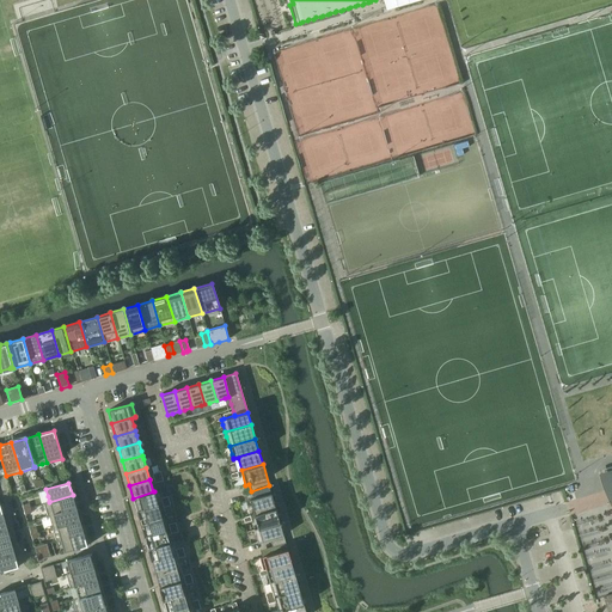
[(251,491),(254,499),(271,493),(269,485),(251,491)]
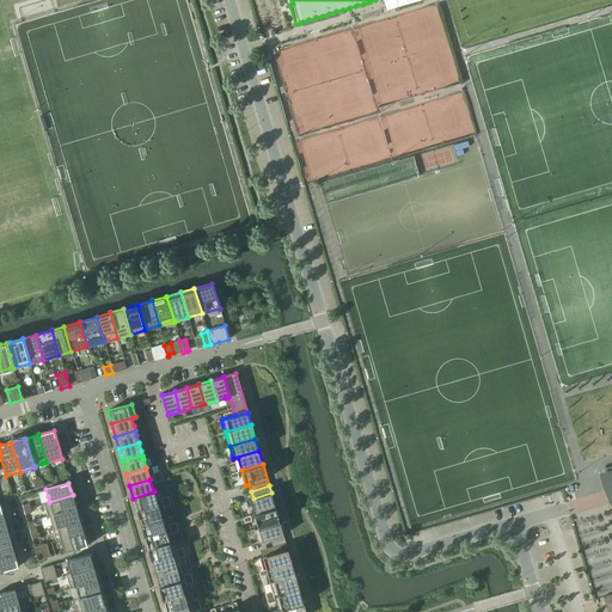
[(133,499),(136,510),(163,503),(161,502),(158,503),(154,491),(133,499)]
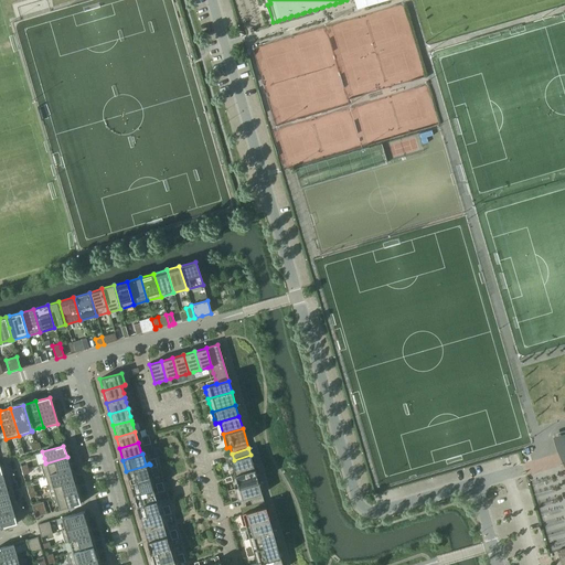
[(231,460),(235,476),(254,469),(251,455),(234,460),(231,460)]
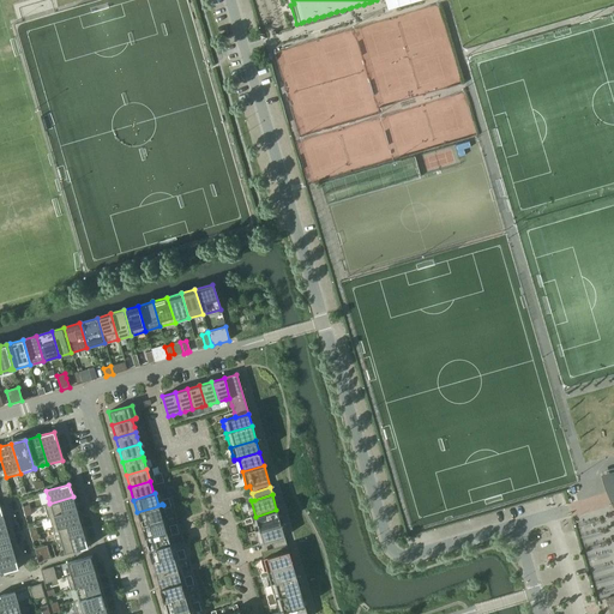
[(48,519),(49,518),(49,517),(77,510),(73,497),(49,504),(49,503),(44,505),(48,519)]
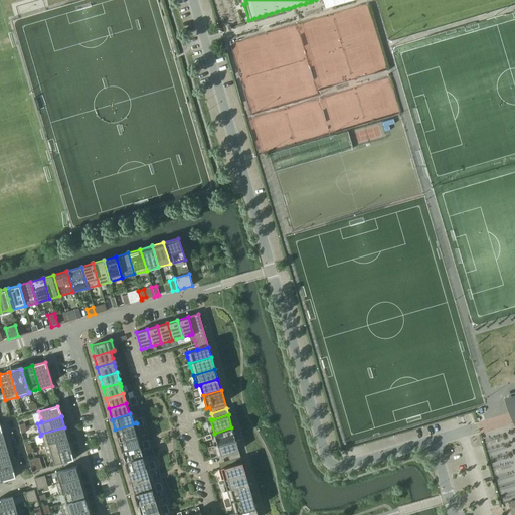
[(115,430),(119,441),(140,435),(138,426),(137,423),(115,430)]
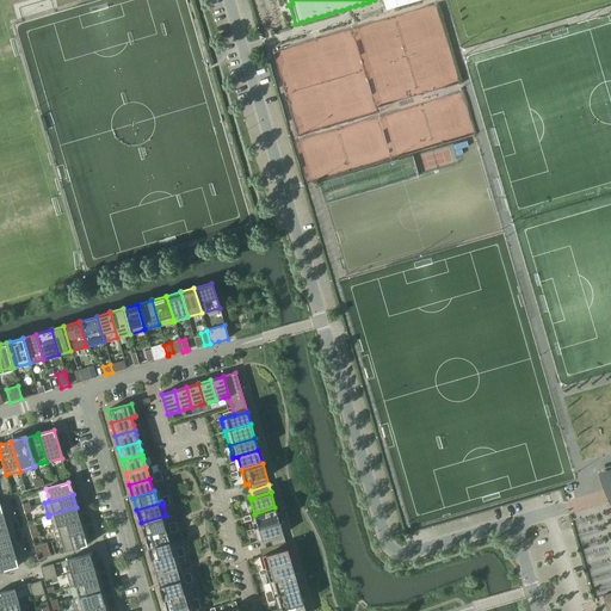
[(49,514),(49,516),(50,518),(53,528),(80,519),(76,507),(49,514)]
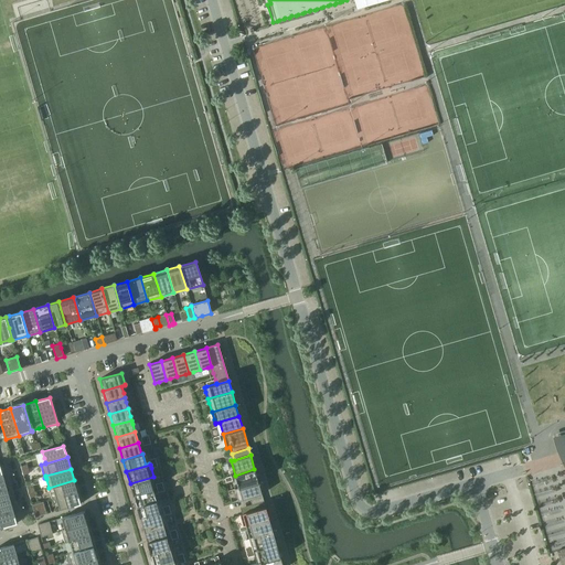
[(234,489),(235,489),(258,482),(254,469),(235,476),(238,488),(234,489)]
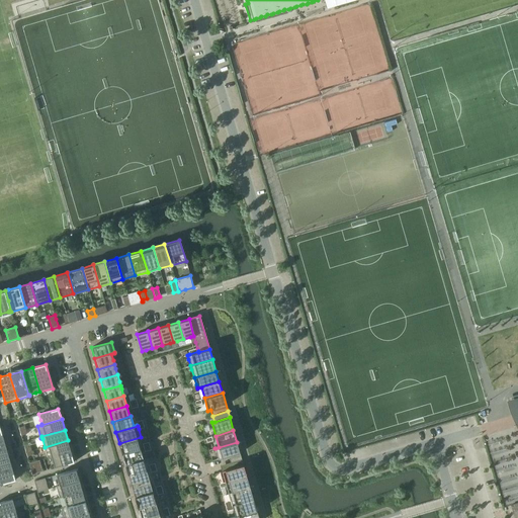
[(119,443),(122,454),(141,449),(138,439),(141,438),(141,437),(119,443)]
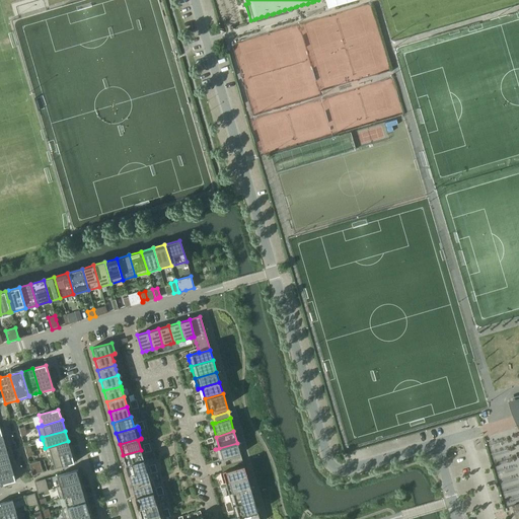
[(68,441),(45,448),(48,459),(52,458),(51,457),(71,452),(68,441)]
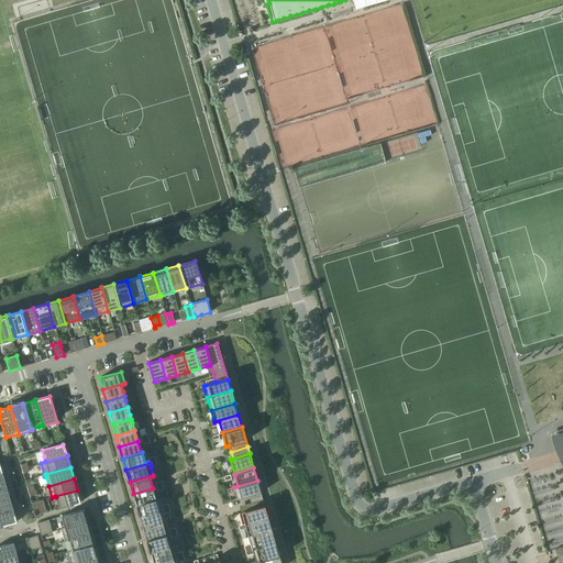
[(257,481),(234,487),(238,499),(249,496),(261,493),(257,481)]
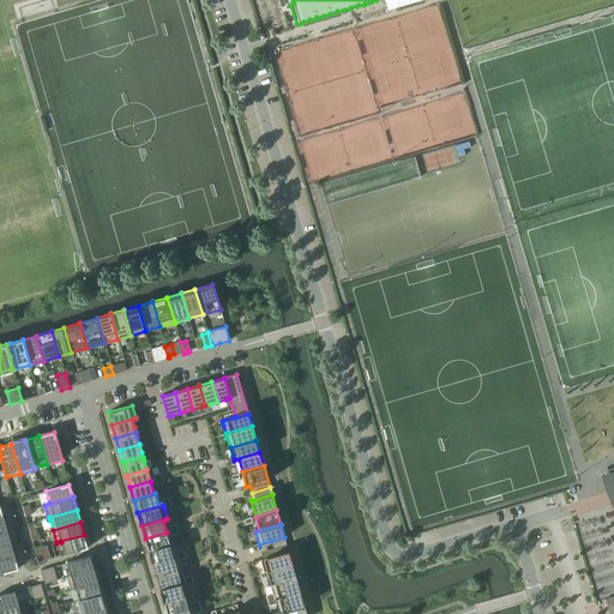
[(7,530),(0,533),(0,546),(11,543),(7,530)]
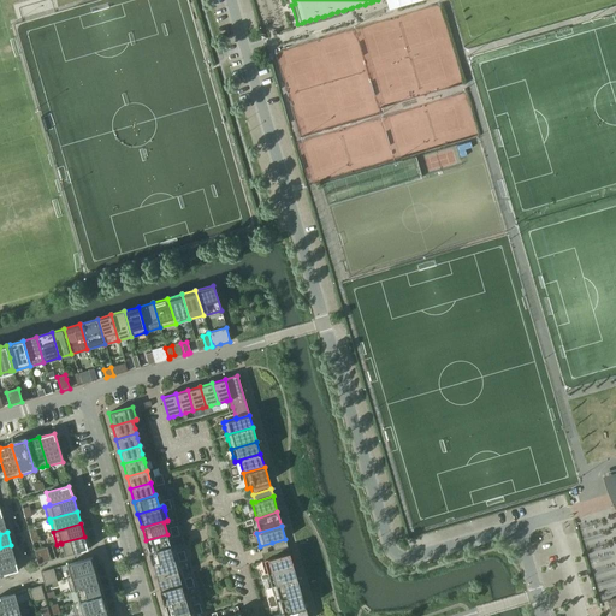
[(146,540),(149,552),(171,546),(170,545),(167,534),(146,540)]
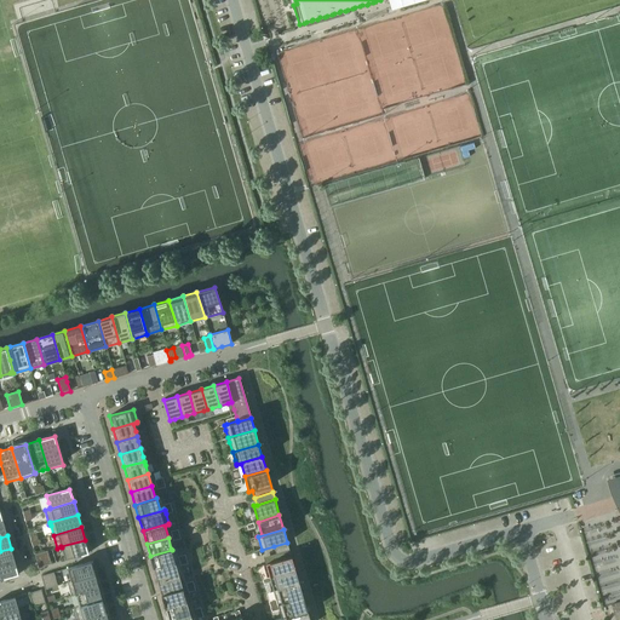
[(89,554),(85,540),(61,546),(62,547),(65,560),(89,554)]
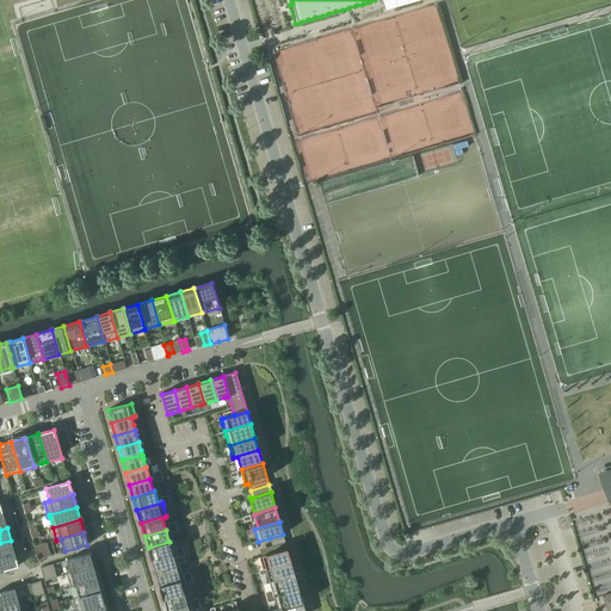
[(285,542),(283,535),(270,538),(272,545),(285,542)]
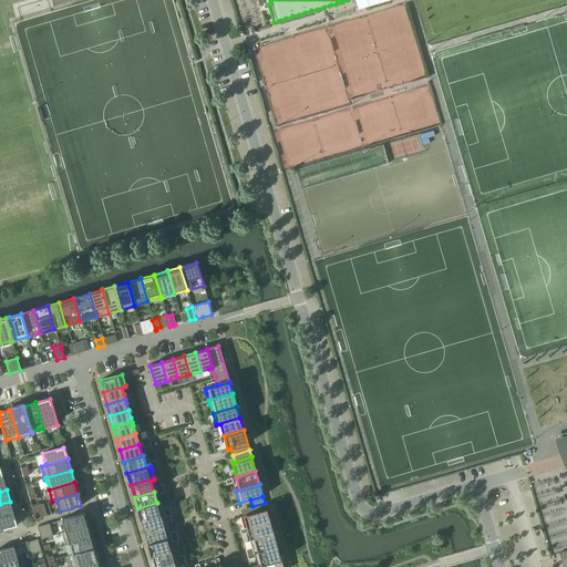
[(137,508),(141,521),(164,513),(163,509),(161,501),(156,502),(157,503),(137,508)]
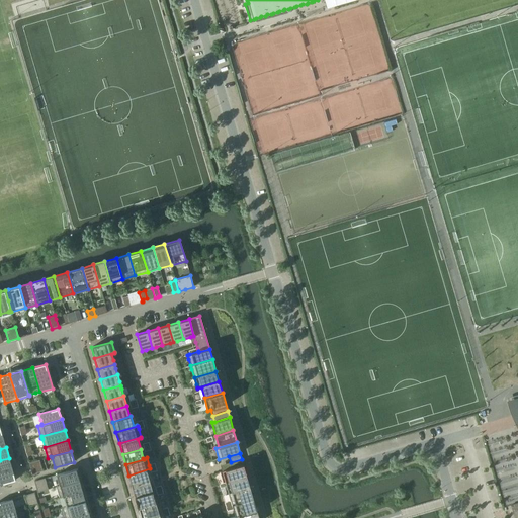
[(0,471),(12,468),(9,458),(0,460),(0,471)]
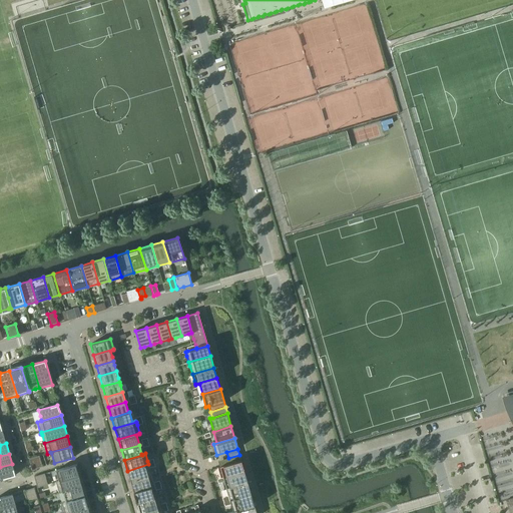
[(219,467),(222,478),(244,471),(239,455),(228,458),(229,464),(219,467)]
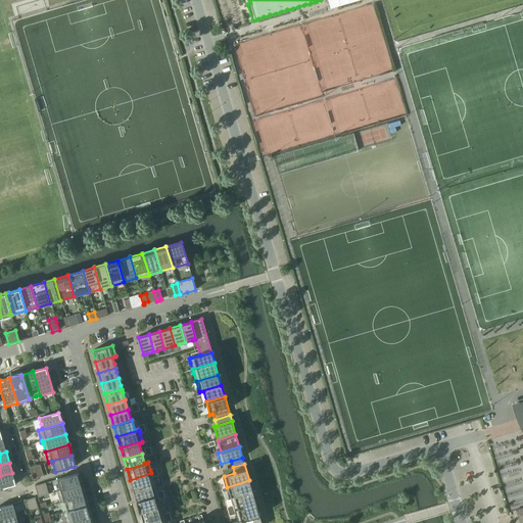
[(43,476),(41,469),(31,472),(33,479),(43,476)]
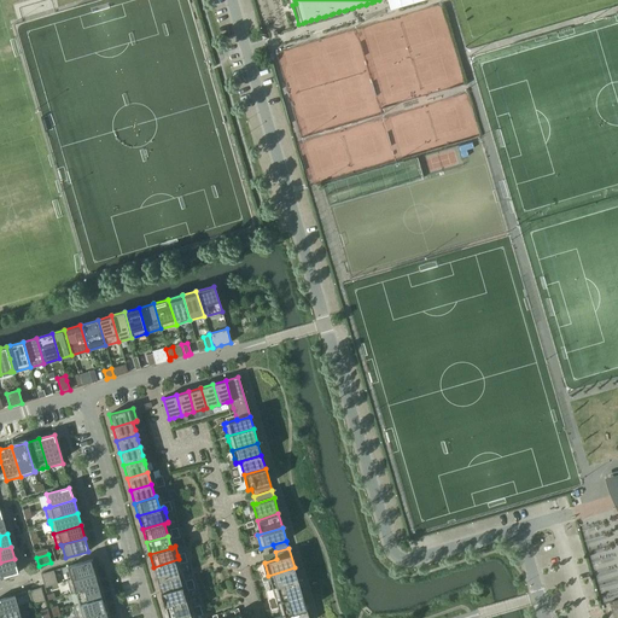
[(0,577),(18,572),(15,559),(0,563),(0,577)]
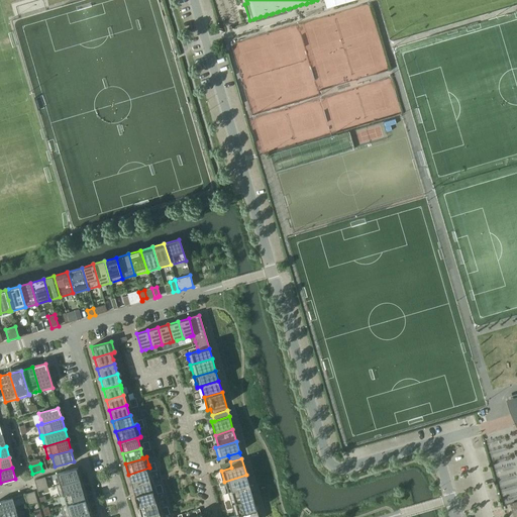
[(128,475),(131,486),(152,480),(150,472),(149,468),(128,475)]
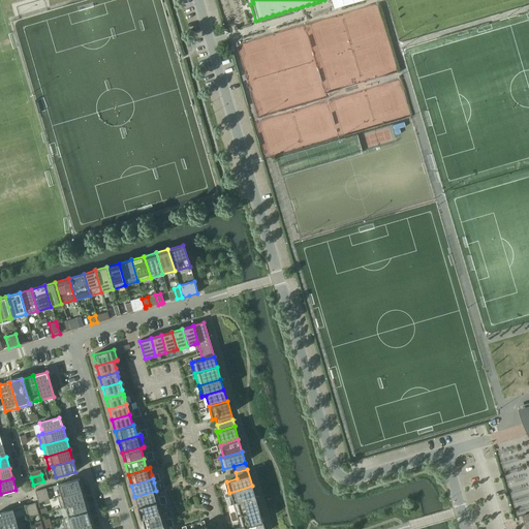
[(58,485),(61,496),(81,491),(78,479),(58,485)]
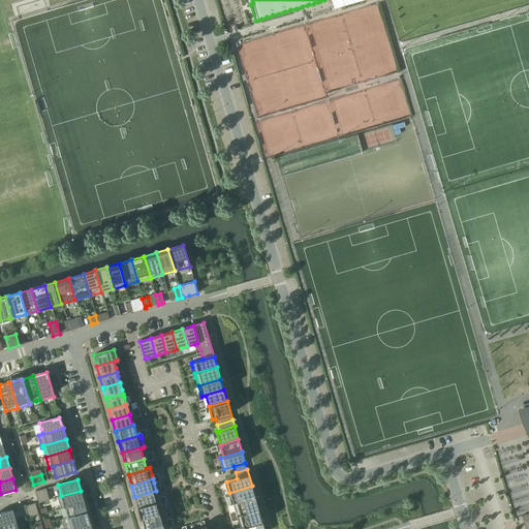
[(229,493),(230,496),(232,503),(255,497),(252,486),(229,493)]
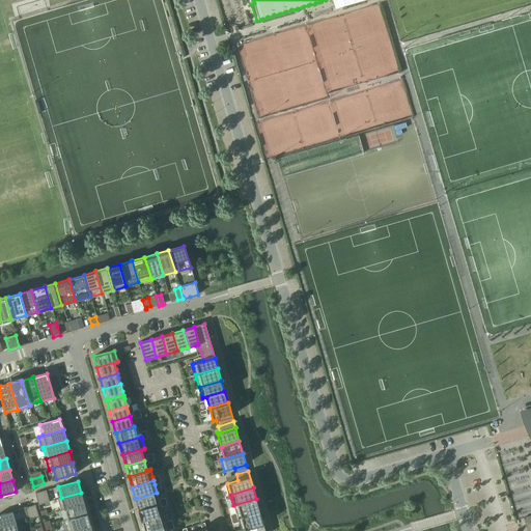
[(35,494),(37,500),(48,497),(46,491),(35,494)]
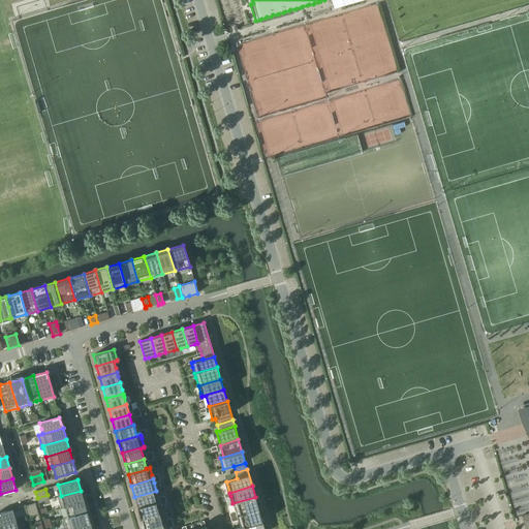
[(61,496),(57,497),(61,508),(64,507),(84,501),(81,491),(61,496)]
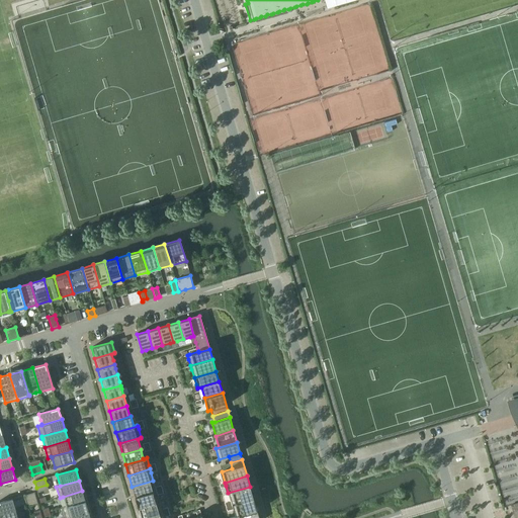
[(132,487),(135,497),(156,491),(155,487),(153,481),(132,487)]
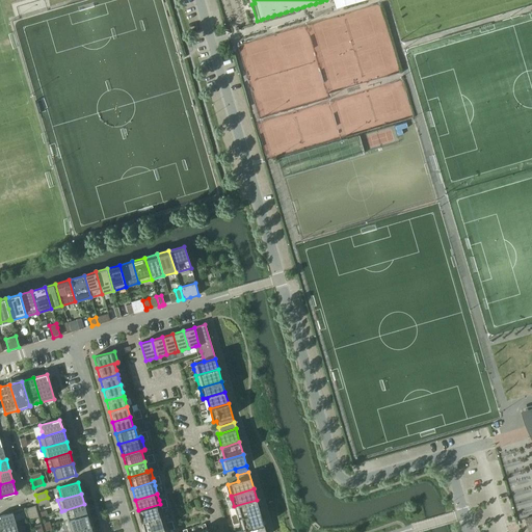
[(237,514),(238,520),(260,512),(257,500),(234,506),(237,514)]
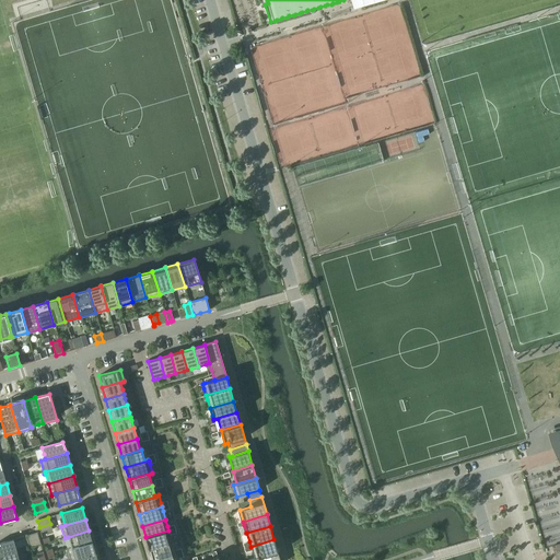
[(71,548),(92,541),(89,531),(68,537),(71,548)]
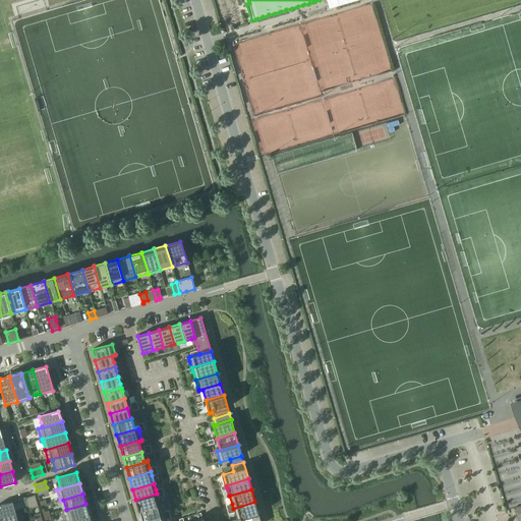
[(135,500),(138,511),(160,505),(159,498),(157,494),(135,500)]
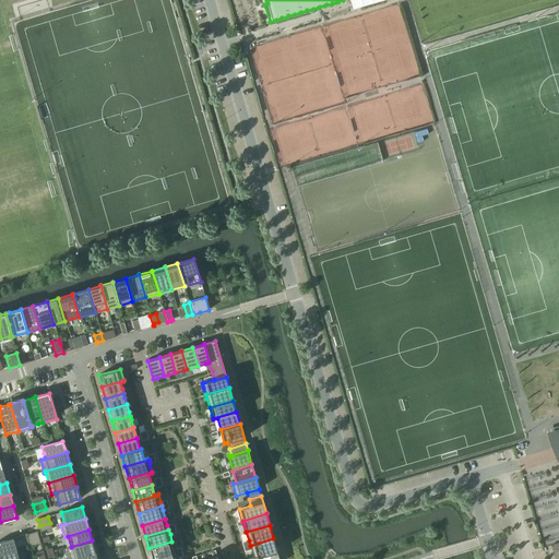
[(26,535),(28,543),(39,539),(37,532),(26,535)]
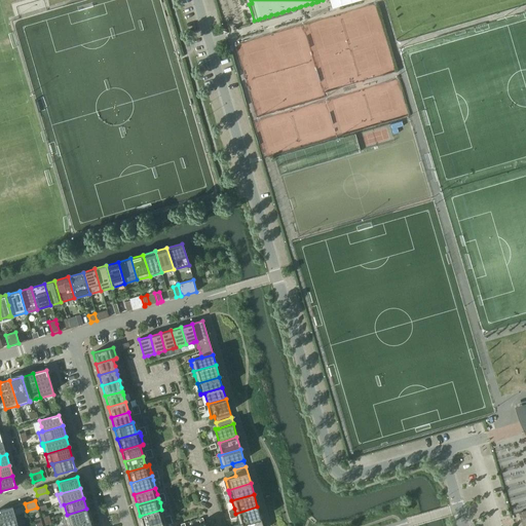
[(0,522),(15,518),(12,506),(0,510),(0,522)]
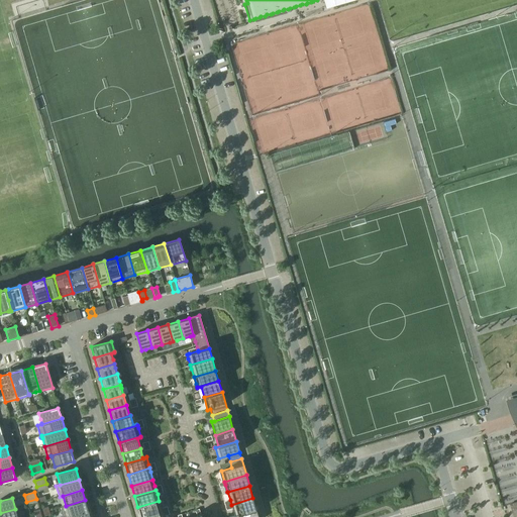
[(229,516),(231,516),(256,510),(252,498),(231,505),(233,511),(234,516),(229,516)]
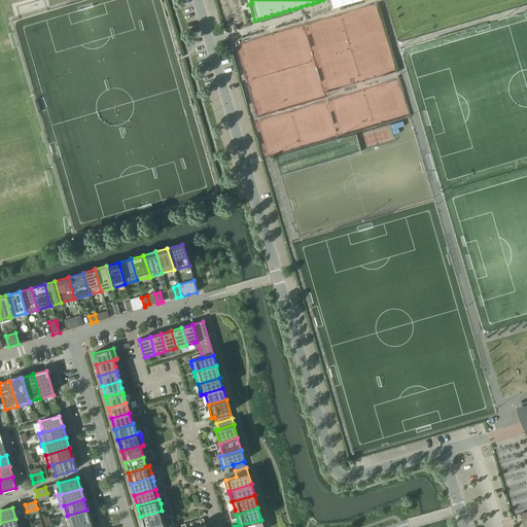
[(70,526),(90,521),(86,510),(67,516),(63,516),(66,526),(70,526)]
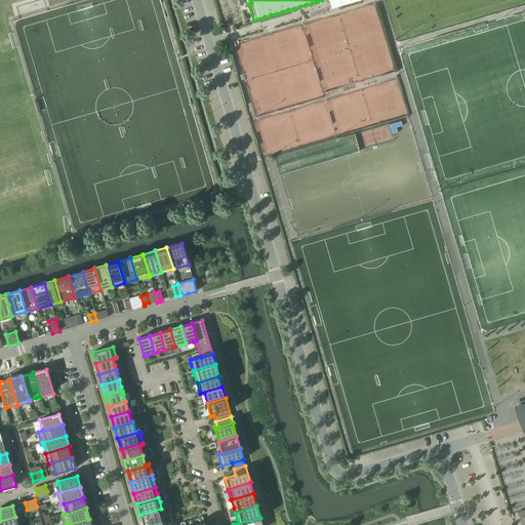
[(139,515),(143,524),(148,524),(165,520),(164,516),(161,509),(139,515)]
